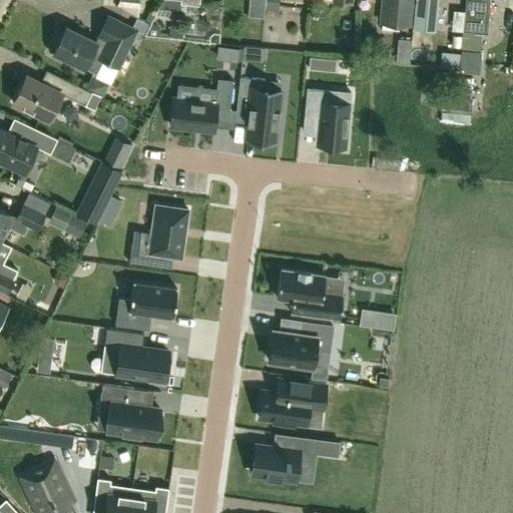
[(138,0),(121,0),(121,7),(138,8),(138,0)]
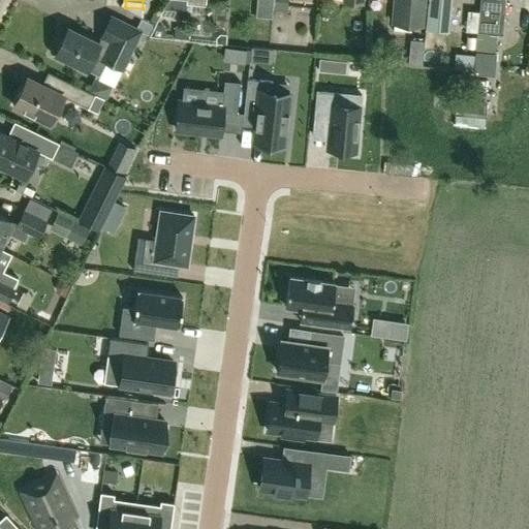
[(206,1),(190,0),(168,0),(168,9),(185,11),(186,3),(206,5),(206,1)]
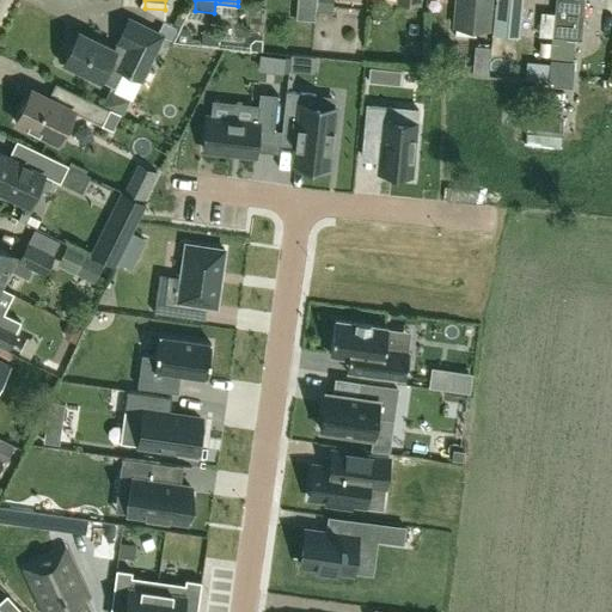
[(297,0),(295,19),(314,20),(316,12),(316,10),(316,0),(297,0)]
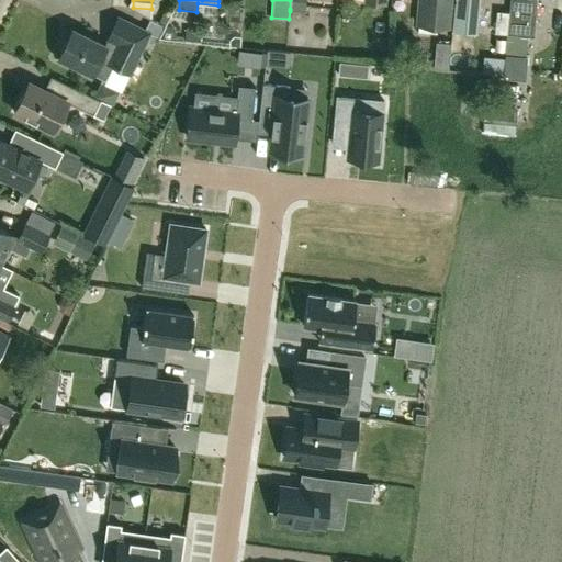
[(290,0),(290,9),(290,11),(303,12),(303,0),(290,0)]
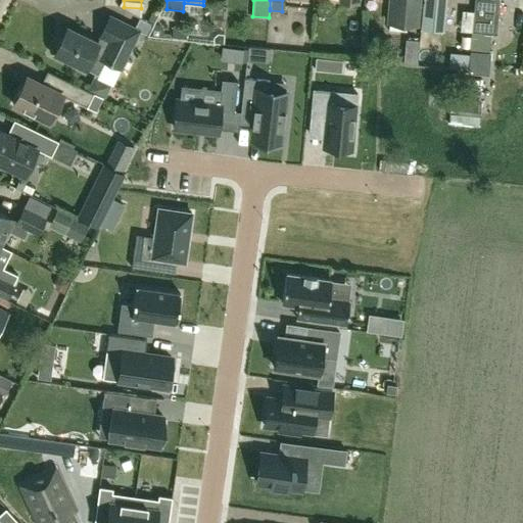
[(389,0),(388,22),(417,25),(419,0),(389,0)]
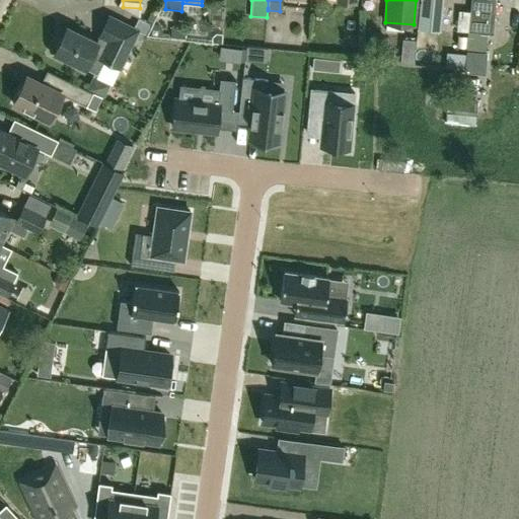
[(440,30),(443,0),(421,0),(419,28),(440,30)]
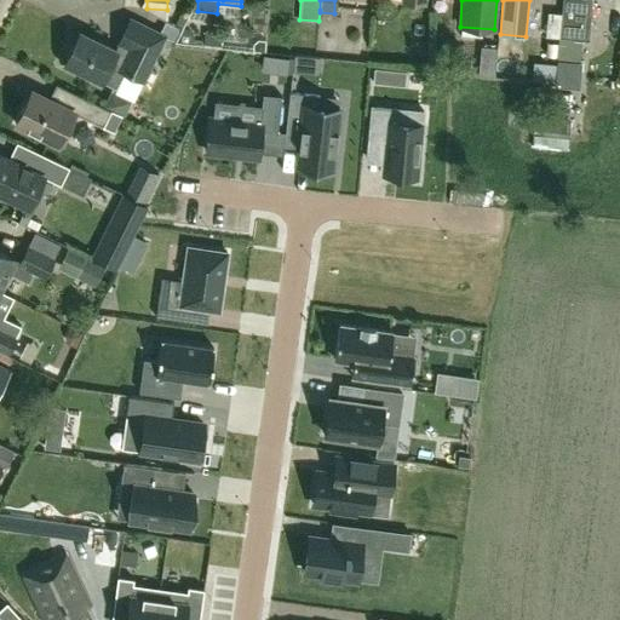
[(562,0),(560,38),(589,41),(589,40),(591,0),(562,0)]
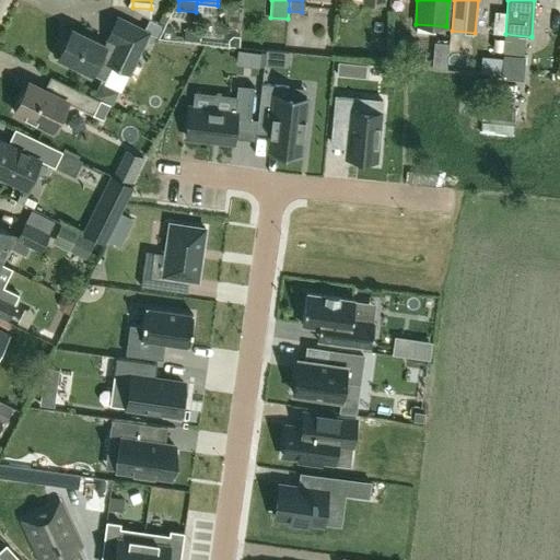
[(167,18),(170,15),(162,11),(156,21),(163,25),(167,18)]
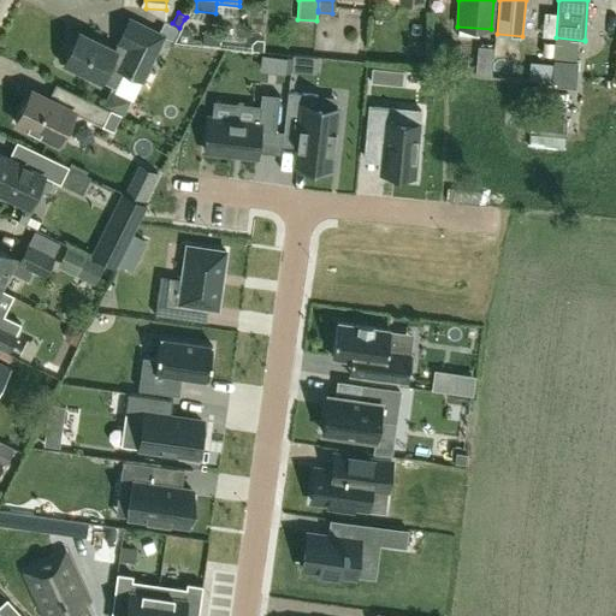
[(141,81),(164,36),(140,24),(128,19),(116,42),(128,48),(124,54),(78,31),(63,63),(113,88),(122,71),(141,81)]
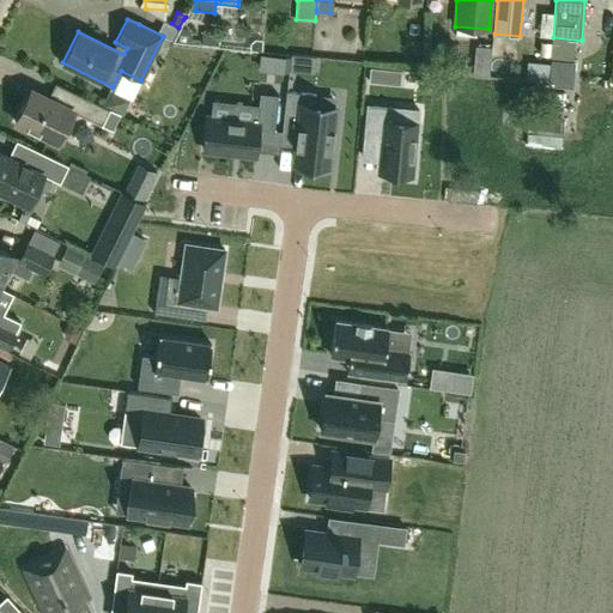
[(173,41),(178,29),(164,22),(158,34),(163,36),(173,41)]
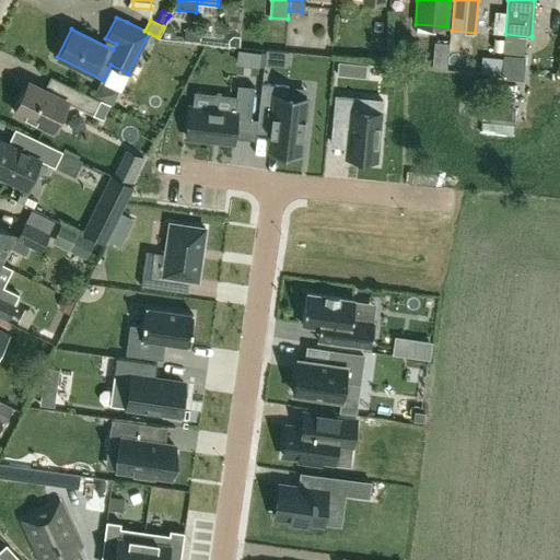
[(165,26),(159,39),(174,41),(175,32),(171,27),(165,26)]
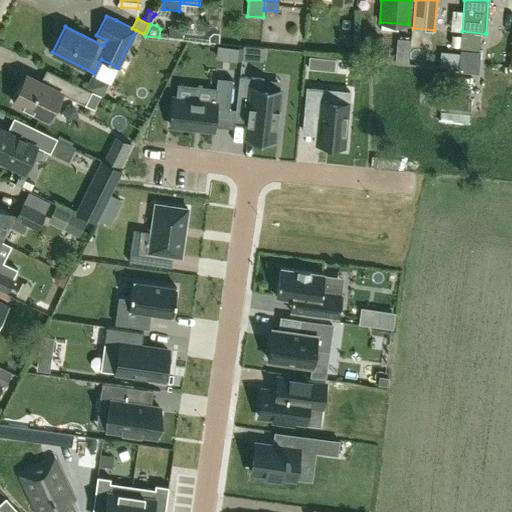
[(183,38),(183,27),(169,27),(168,37),(183,38)]
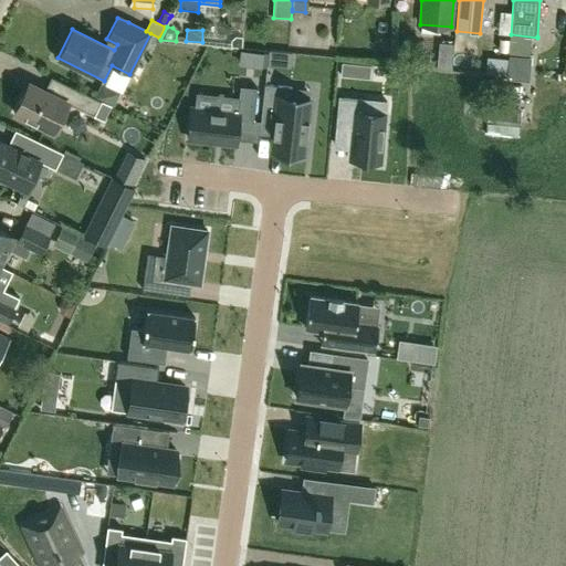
[(452,46),(444,46),(439,46),(437,70),(451,71),(452,46)]
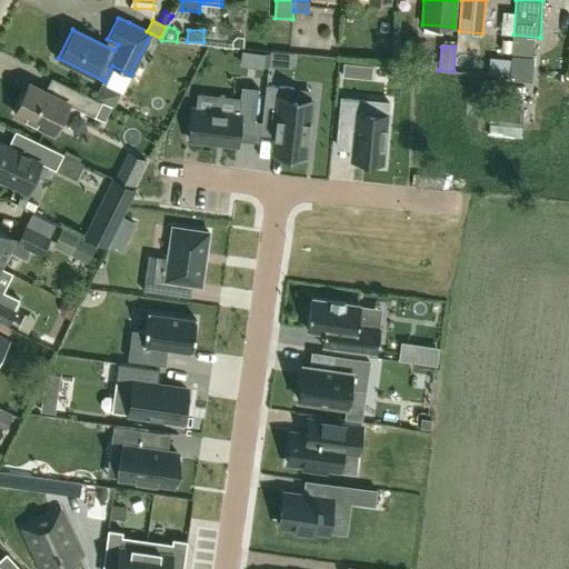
[(262,67),(263,55),(242,51),(241,65),(262,67)]
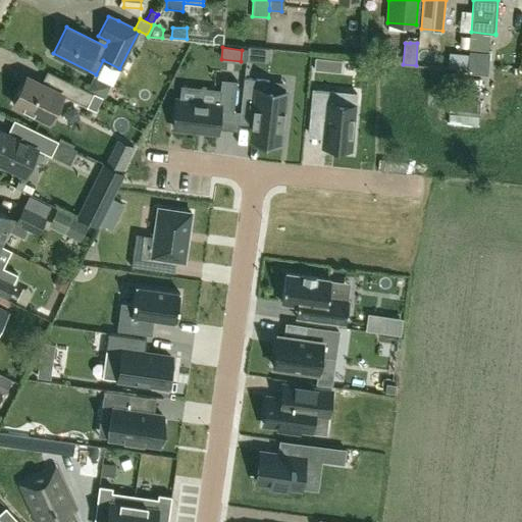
[(247,60),(255,61),(256,47),(248,47),(247,60)]
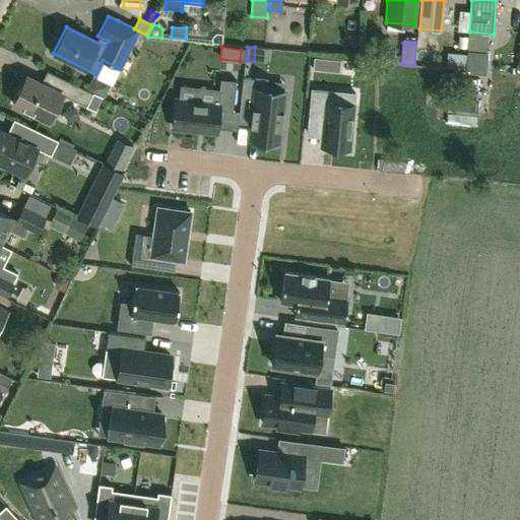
[(465,72),(483,74),(485,57),(467,55),(465,72)]
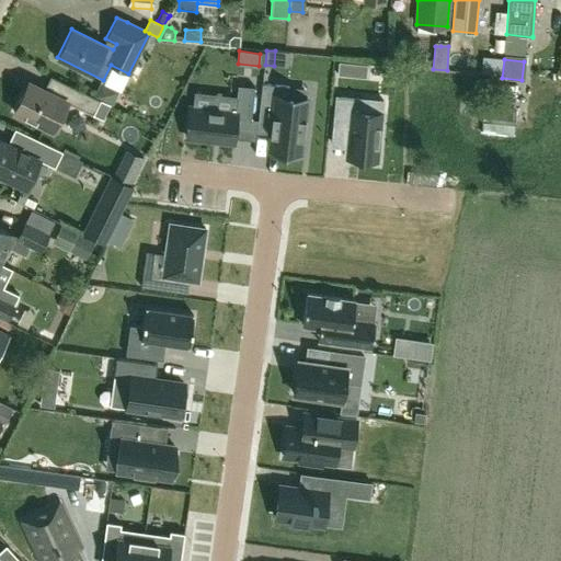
[(338,75),(363,77),(364,64),(339,61),(338,75)]
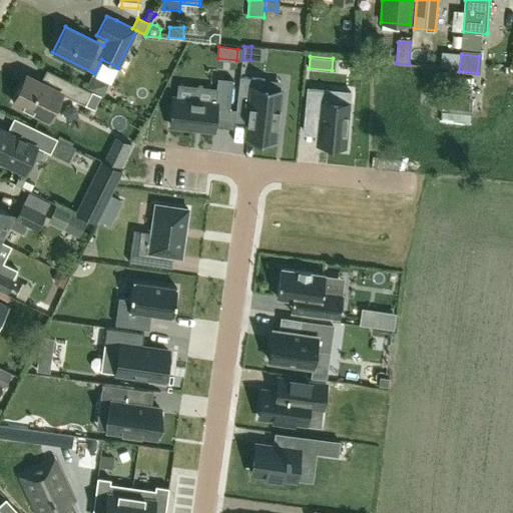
[(56,90),(26,75),(12,102),(48,120),(61,93),(85,104),(91,91),(63,78),(56,90)]
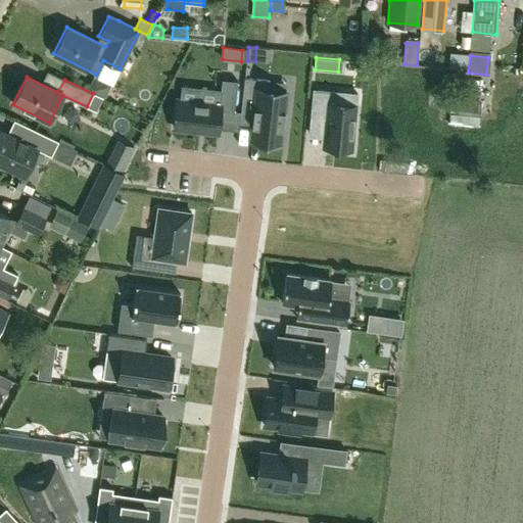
[(244,79),(240,115),(253,116),(251,139),(280,142),(285,94),(269,92),(270,81),(244,79)]
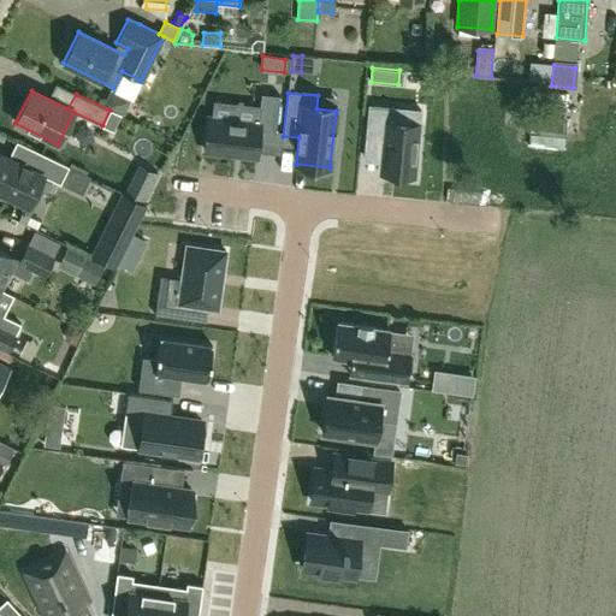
[(259,132),(276,134),(279,95),(261,94),(258,123),(208,118),(205,152),(256,157),(259,132)]
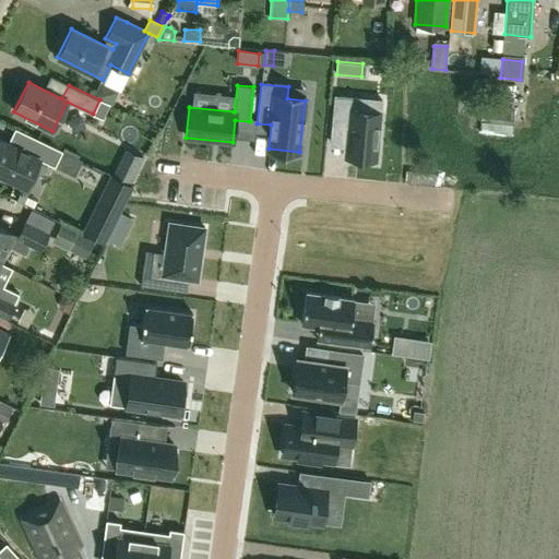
[(108,104),(113,94),(97,87),(93,96),(108,104)]
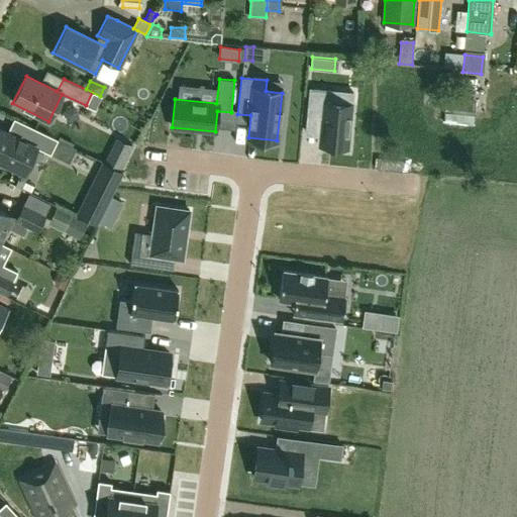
[(306,116),(319,117),(316,146),(322,147),(321,149),(335,150),(335,148),(350,149),(354,103),(352,103),(353,92),(309,88),(306,116)]
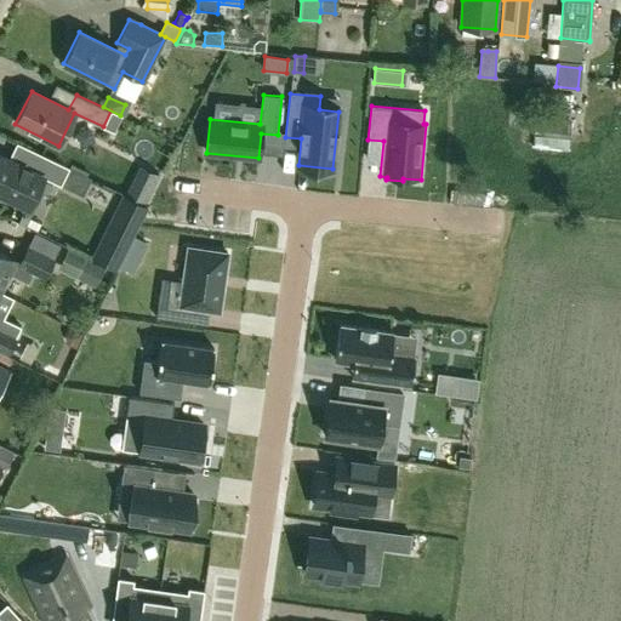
[(569,141),(571,121),(542,118),(540,137),(569,141)]
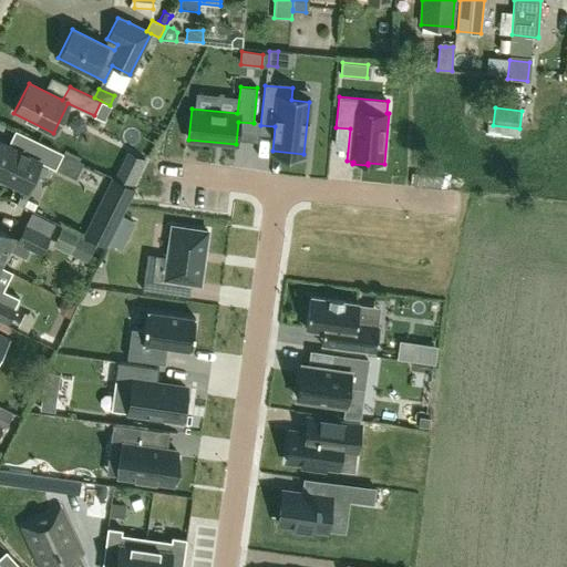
[(55,169),(63,153),(38,141),(30,157),(0,142),(0,176),(26,189),(39,162),(55,169)]
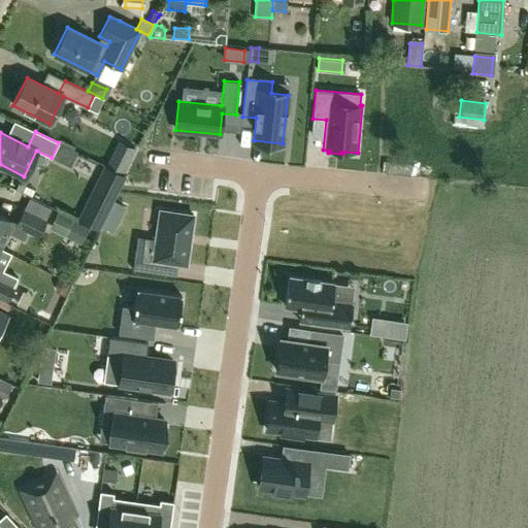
[(397,174),(409,175),(410,165),(397,163),(383,161),(382,172),(397,174)]
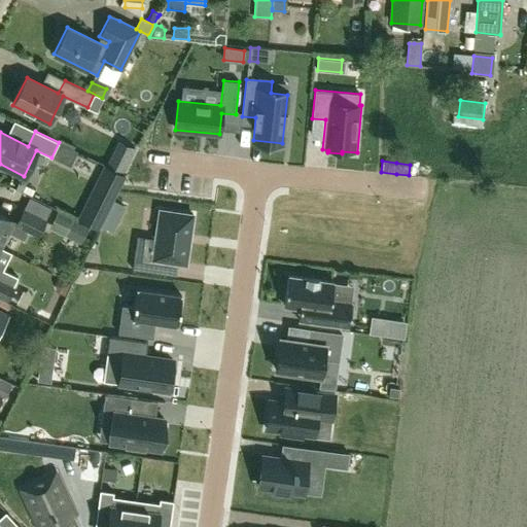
[(121,184),(124,179),(126,176),(125,175),(103,165),(77,219),(98,230),(99,230),(121,184)]
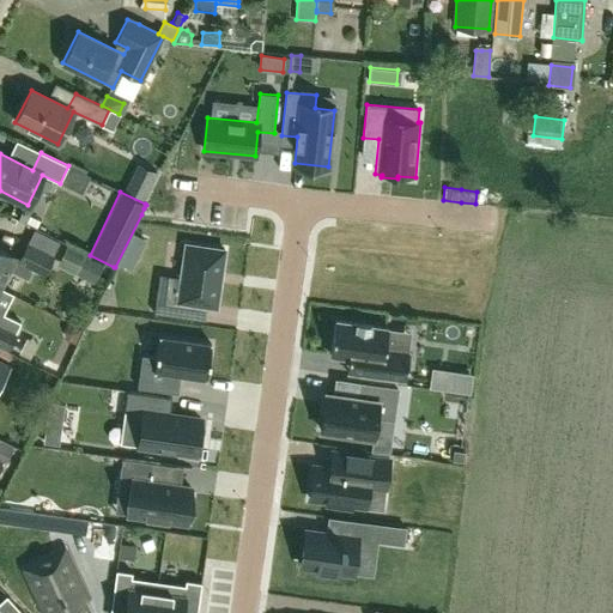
[(37,229),(41,220),(31,216),(31,214),(23,211),(19,219),(37,229)]
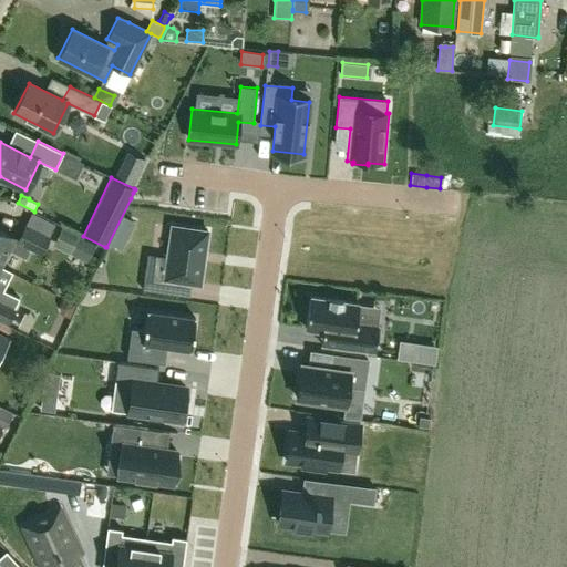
[(41,254),(49,237),(24,226),(17,241),(41,254)]
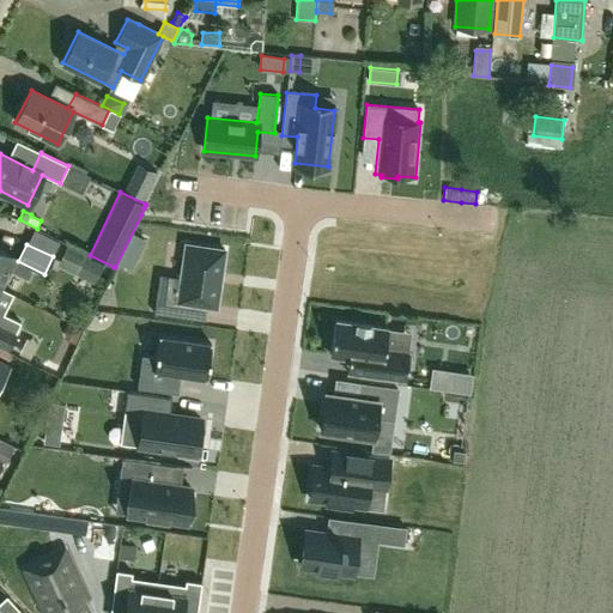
[(188,297),(222,297),(222,247),(188,247),(188,297)]
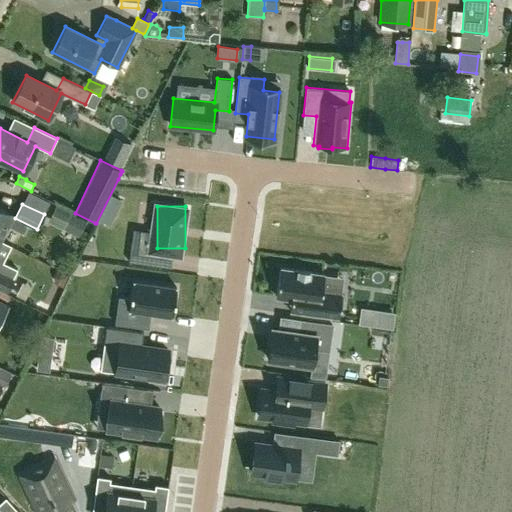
[(0,240),(13,215),(0,208),(0,240)]
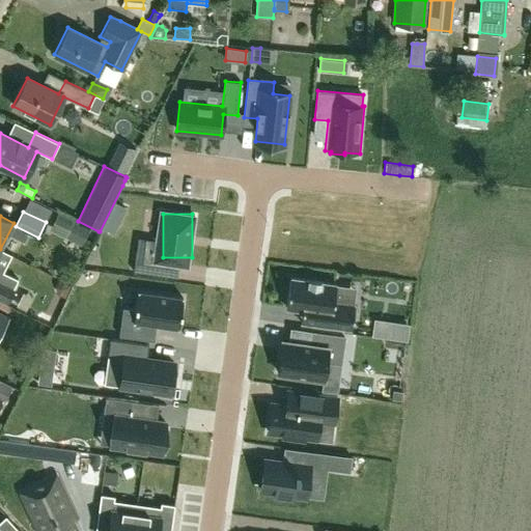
[(90,230),(75,222),(66,238),(83,245),(90,230)]
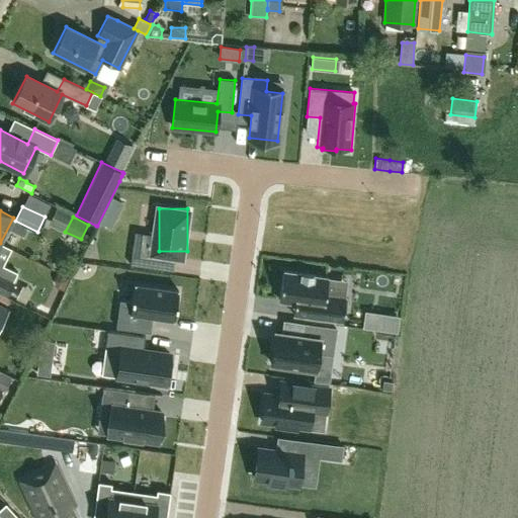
[(64,291),(69,278),(58,273),(55,280),(57,288),(64,291)]
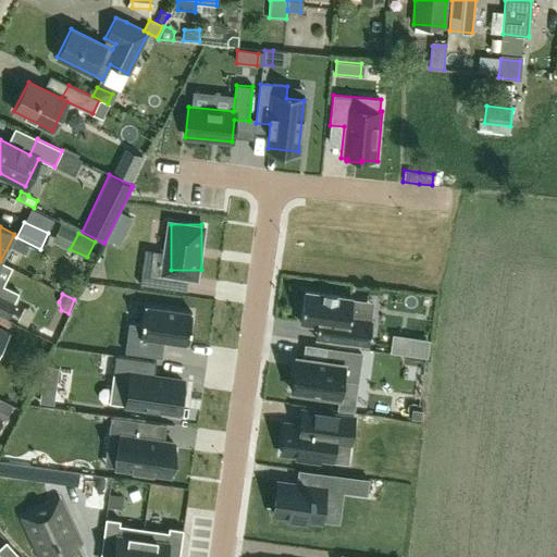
[(0,314),(7,318),(14,302),(0,295),(0,314)]
